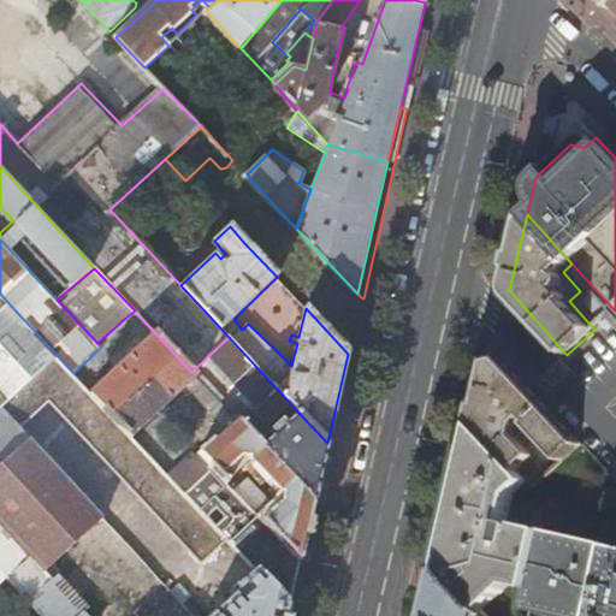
[(591,307),(604,321),(615,311),(597,291),(588,298),(591,307)]
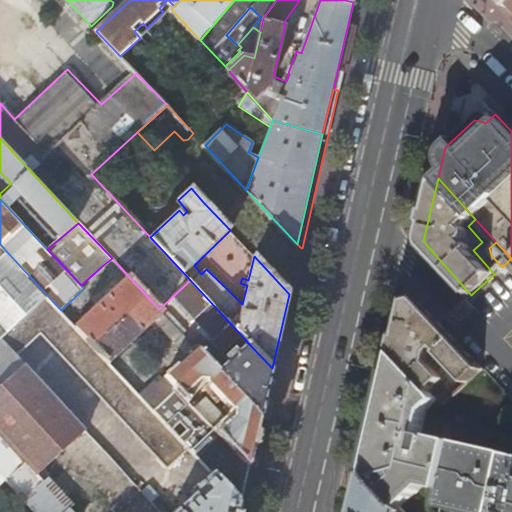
[(0,340),(2,338),(11,330),(48,296),(7,252),(0,244),(0,340)]
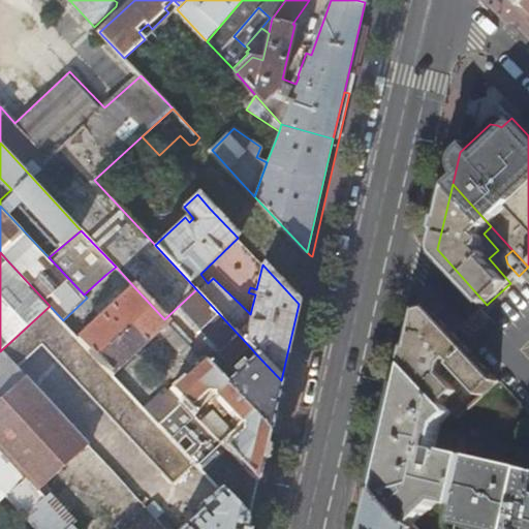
[(126,296),(134,287),(116,267),(106,274),(126,296)]
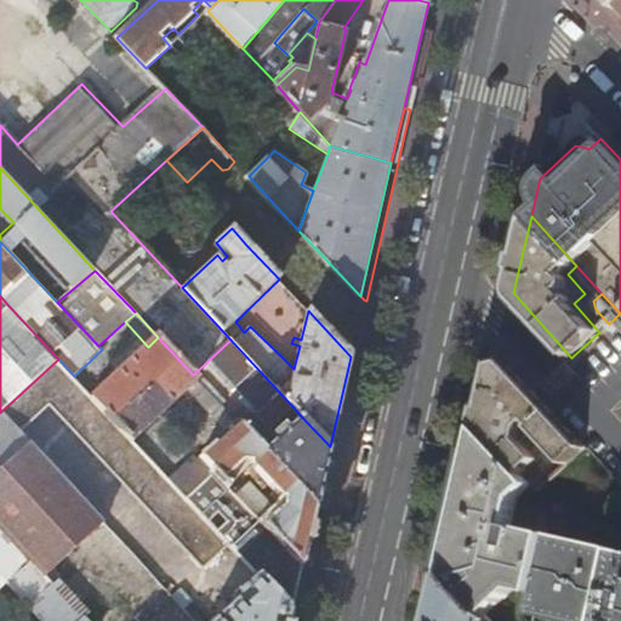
[(189,389),(199,381),(193,375),(158,337),(148,347),(93,398),(134,442),(189,389)]
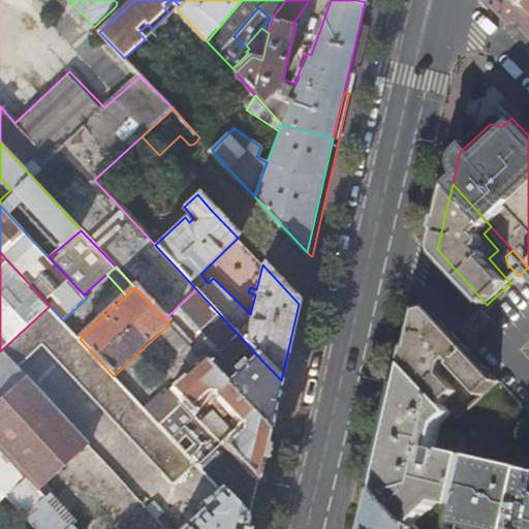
[(232,364),(250,347),(196,289),(180,305),(232,364)]
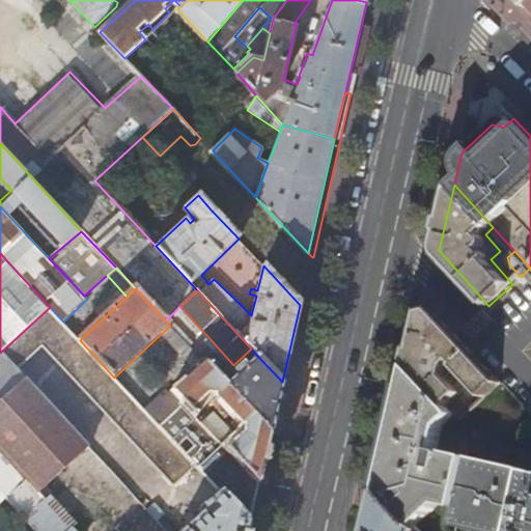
[(175,486),(197,466),(186,454),(173,440),(160,426),(145,410),(114,378),(80,340),(63,322),(50,307),(11,342),(2,351),(19,368),(44,345),(175,486)]
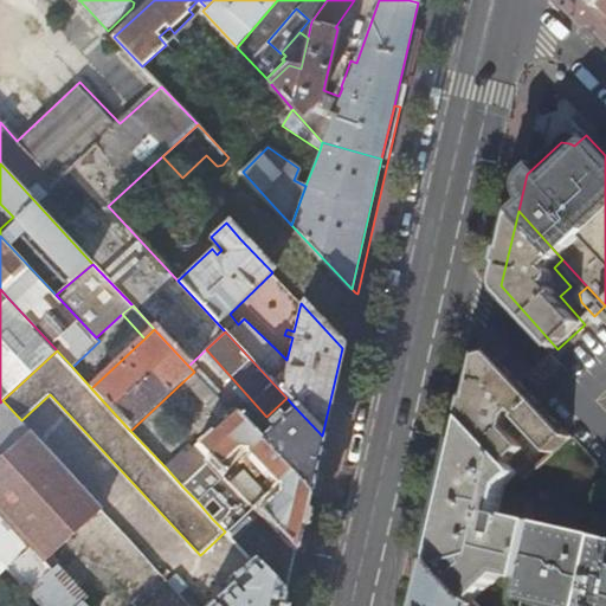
[(524,417),(555,451),(573,436),(522,380),(496,350),(485,354),(475,398),(470,419),(520,471),(527,478),(548,458),(542,452),(539,456),(513,427),(520,421),(516,417),(522,411),(526,416),(524,417)]
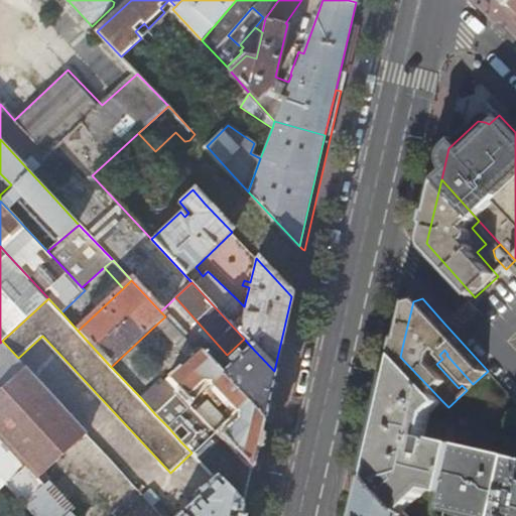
[(190,359),(199,352),(165,316),(157,324),(190,359)]
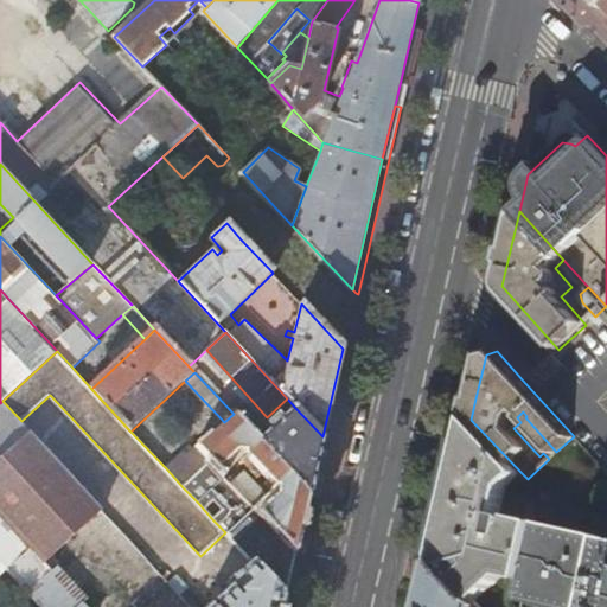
[(0,516),(31,550),(45,566),(52,560),(104,512),(21,421),(2,401),(0,403),(0,516)]
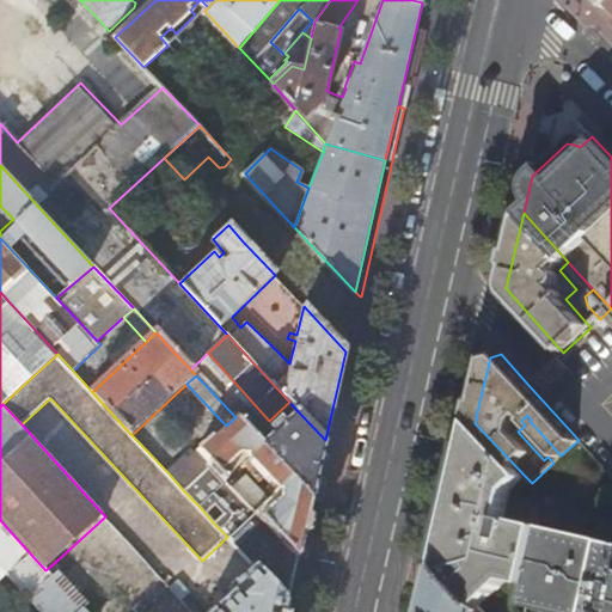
[(274,433),(262,446),(311,499),(311,497),(318,469),(325,440),(298,411),(285,423),(280,418),(269,428),(274,433)]
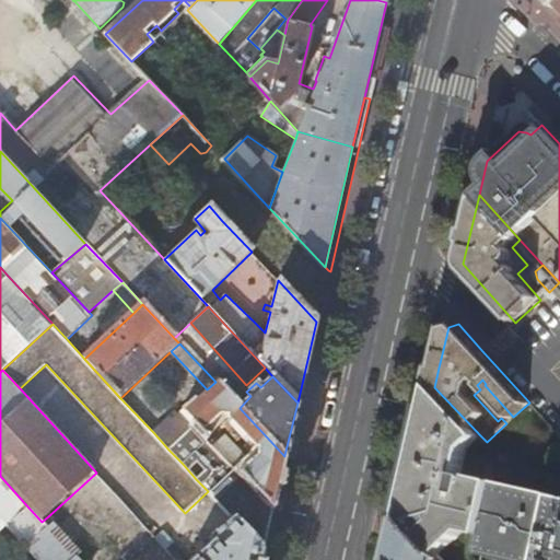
[(228,435),(214,447),(272,509),(284,456),(240,408),(216,382),(207,389),(175,418),(172,415),(153,432),(168,450),(195,426),(208,440),(213,435),(211,433),(222,423),(229,419),(234,426),(230,430),(240,440),(244,435),(256,448),(249,457),(228,435)]
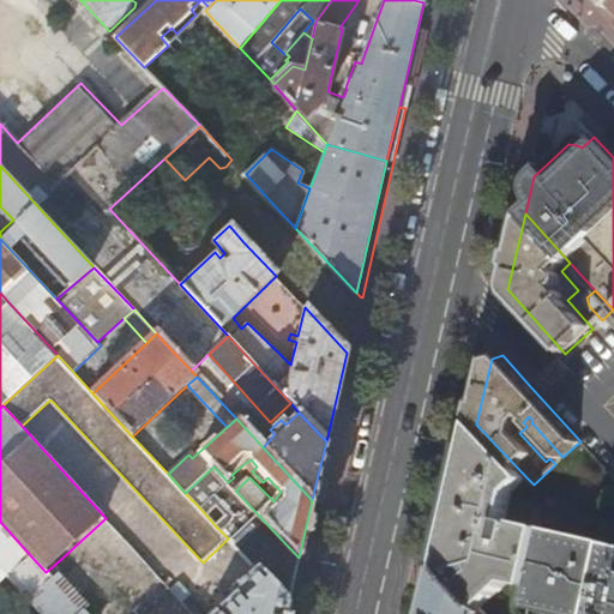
[(613,613),(613,542),(507,518),(512,491),(527,477),(476,425),(443,566),(483,609),(512,583),(524,596),(521,611),(535,613),(613,613)]
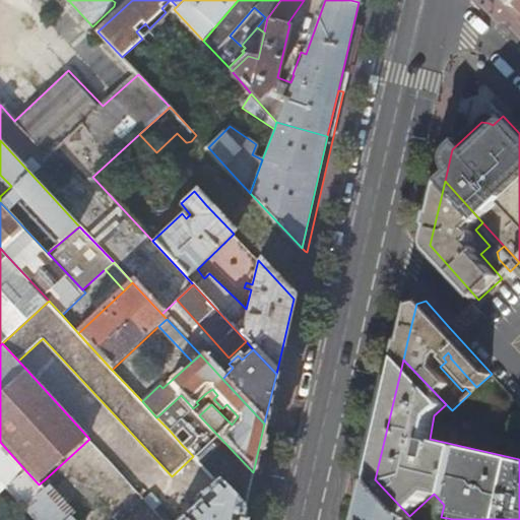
[(170,431),(193,408),(181,395),(156,417),(170,431)]
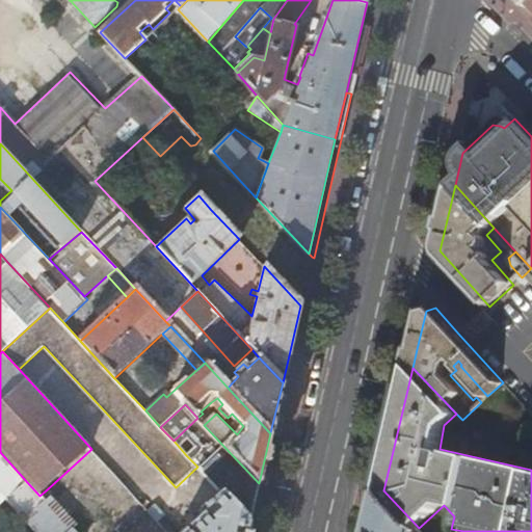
[(276,407),(270,432),(280,434),(286,409),(276,407)]
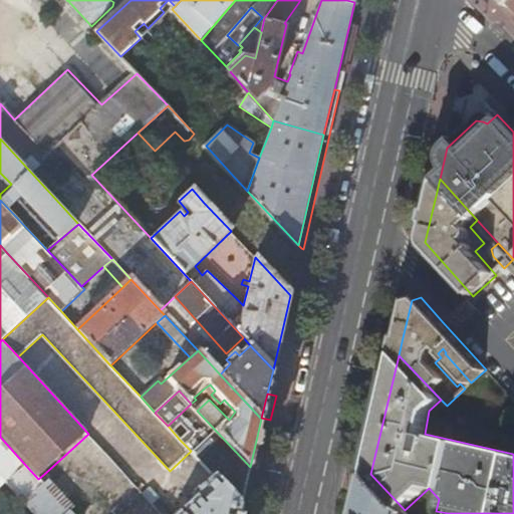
[(190,431),(180,440),(191,451),(213,475),(241,505),(250,467),(197,411),(196,409),(187,417),(213,446),(208,450),(190,431)]
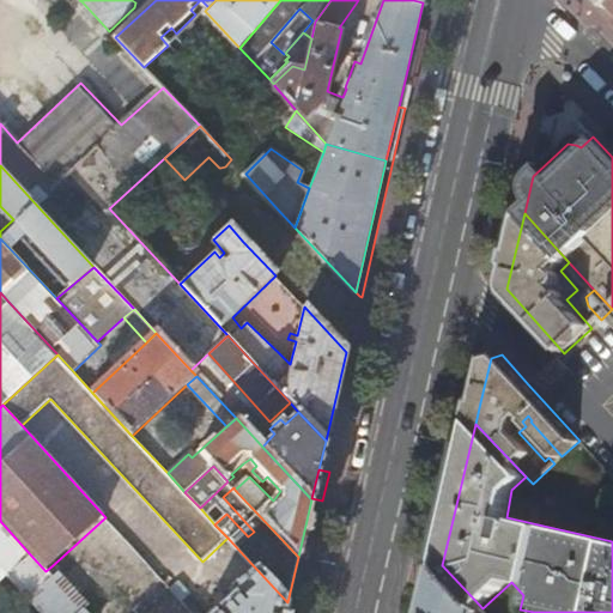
[(0,583),(8,576),(31,556),(0,521),(0,583)]
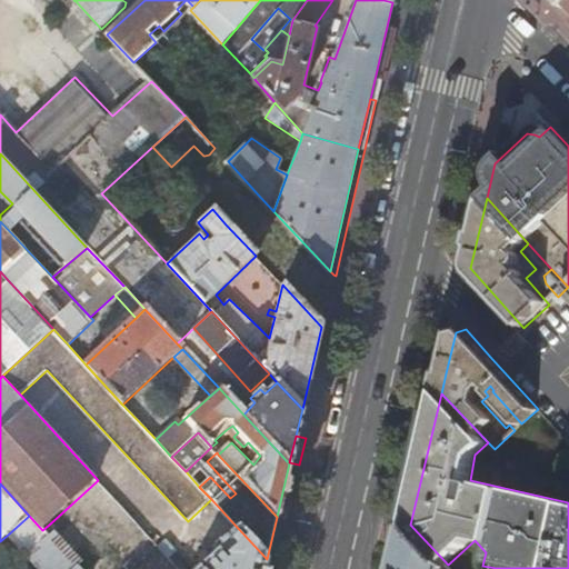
[(8,535),(38,568),(78,568),(42,530),(29,516),(8,535)]
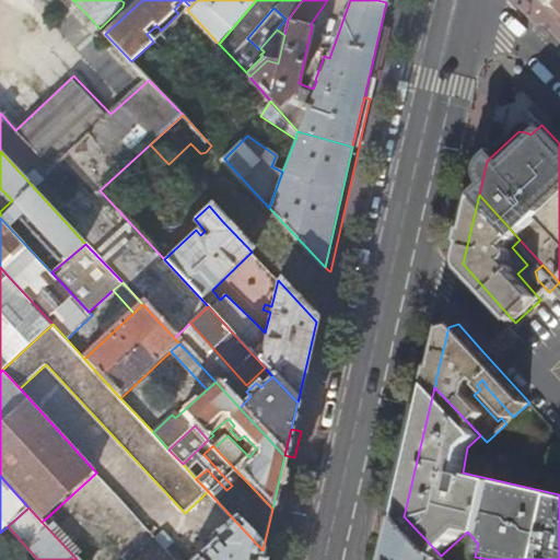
[(444,559),(441,556),(404,516),(393,559),(444,559)]
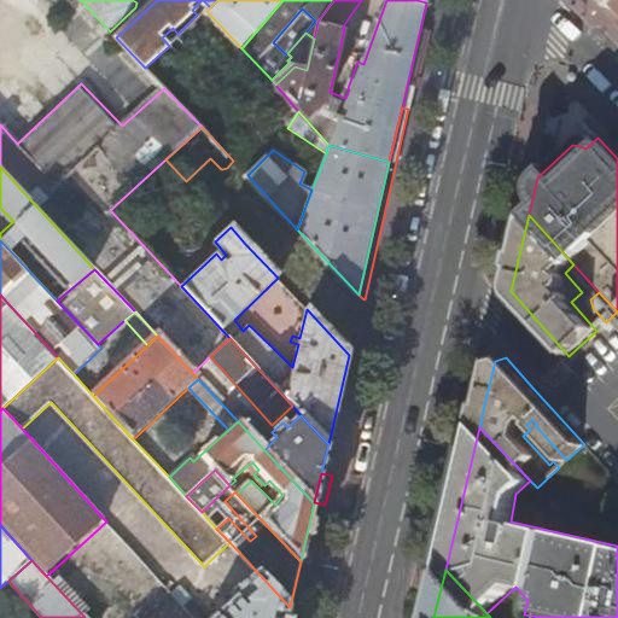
[(204,617),(193,606),(188,610),(194,617),(286,617),(290,607),(256,571),(232,593),(237,596),(213,617),(204,617)]
